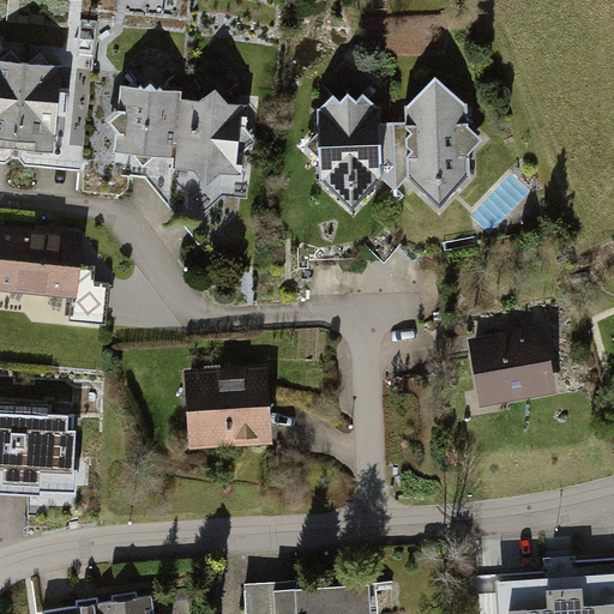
[(407,125),(392,126),(395,181),(409,180),(440,210),(470,178),(469,157),(485,142),(469,126),(468,103),(434,74),(407,107),(407,125)]
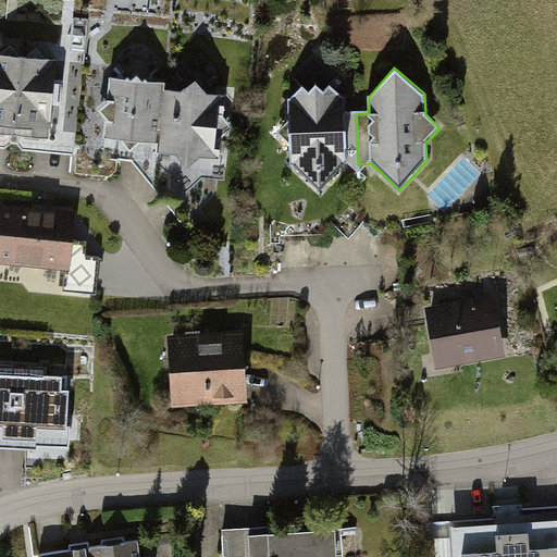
[(0,70),(0,141),(61,146),(65,75),(0,70)]
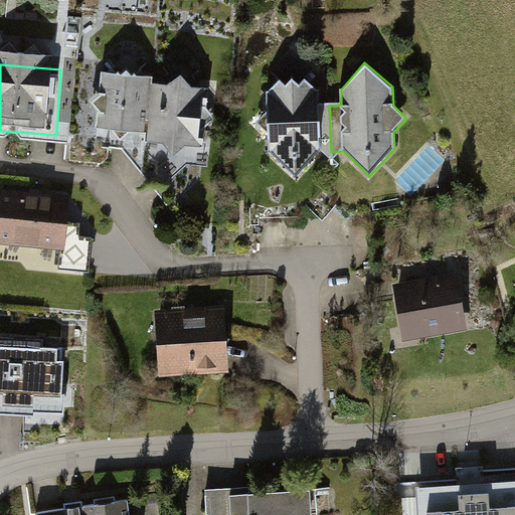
[(268,154),(296,178),(319,152),(331,152),(329,106),(319,106),(318,78),(264,82),(268,154)]
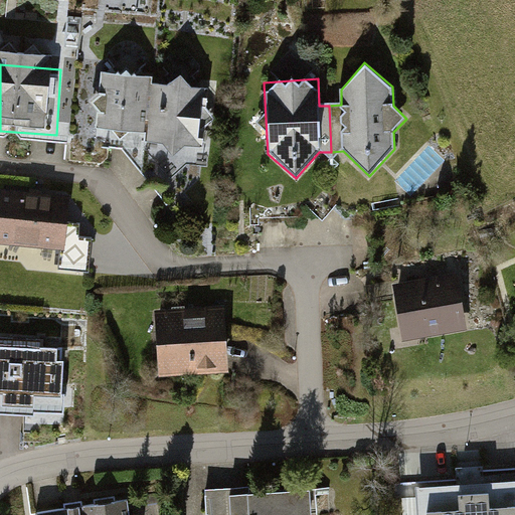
[(112,83),(105,143),(207,155),(214,96),(112,83)]
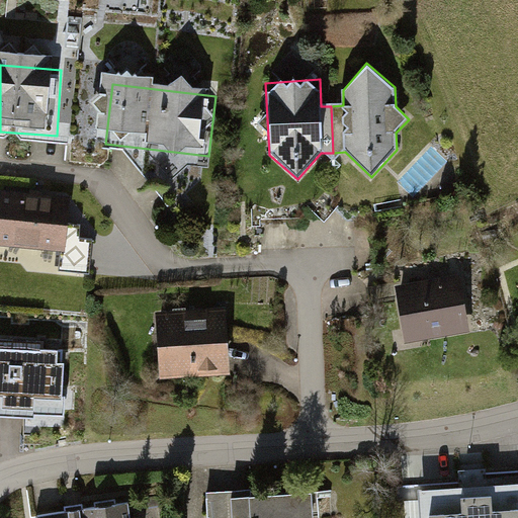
[(66,194),(0,188),(0,242),(61,248),(66,194)]
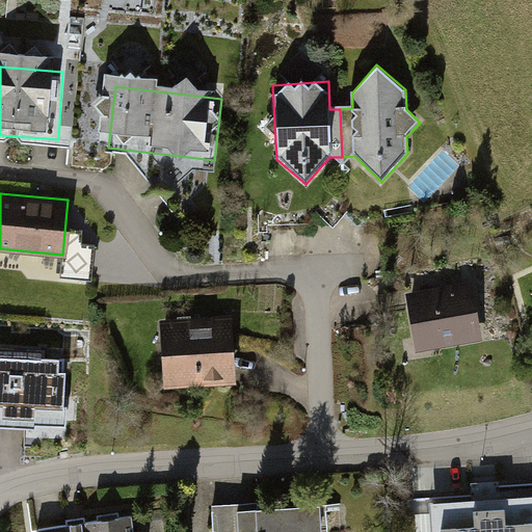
[(420,303),(425,355),(488,349),(482,297),(420,303)]
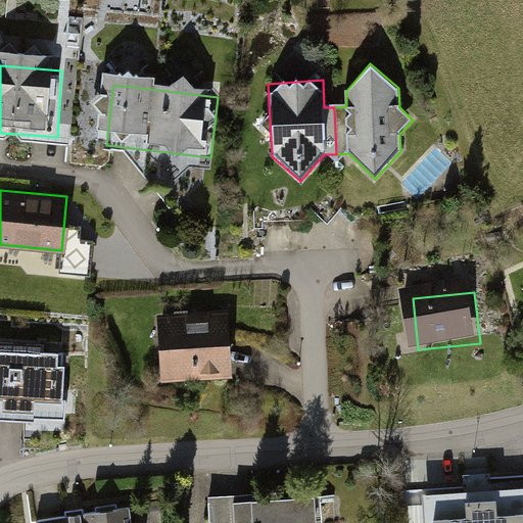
[(236,323),(168,327),(172,389),(240,385),(236,323)]
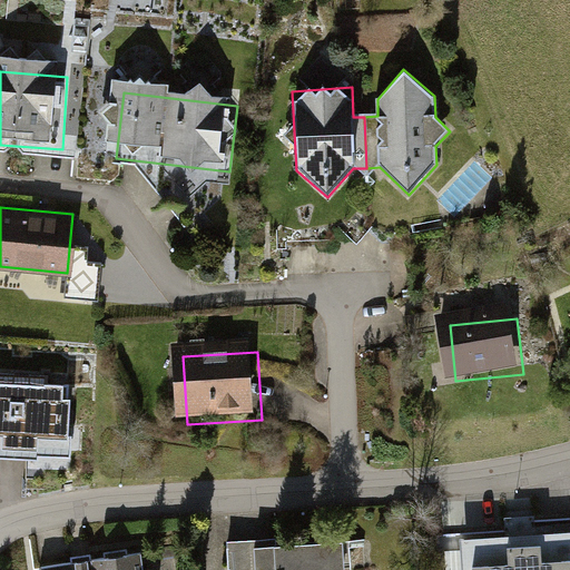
[(0,457),(40,459),(40,454),(71,455),(75,382),(52,381),(52,375),(0,372),(0,457)]
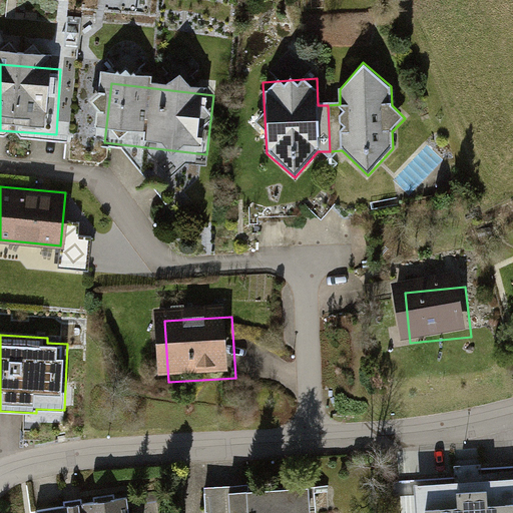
[(512,512),(512,479),(414,486),(416,512),(512,512)]
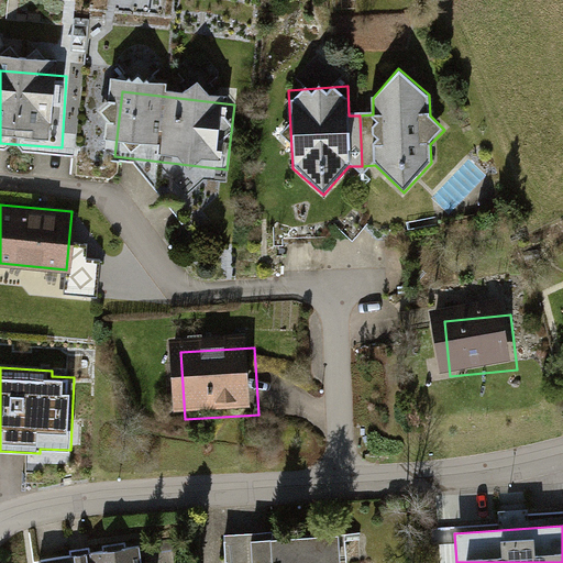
[(268,530),(221,533),(222,562),(304,562),(343,559),(341,531),(268,536),(268,530)]
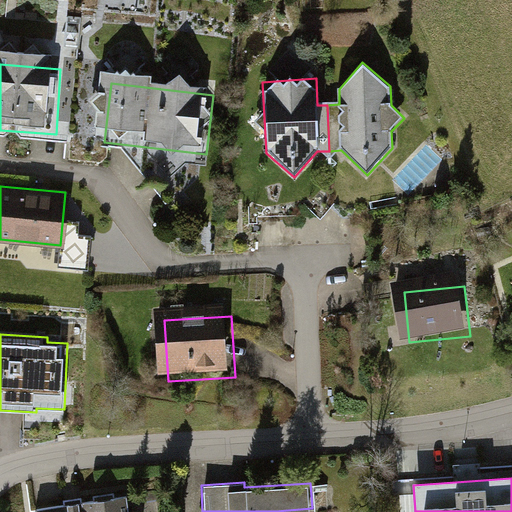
[(124,511),(122,495),(34,507),(34,511),(124,511)]
